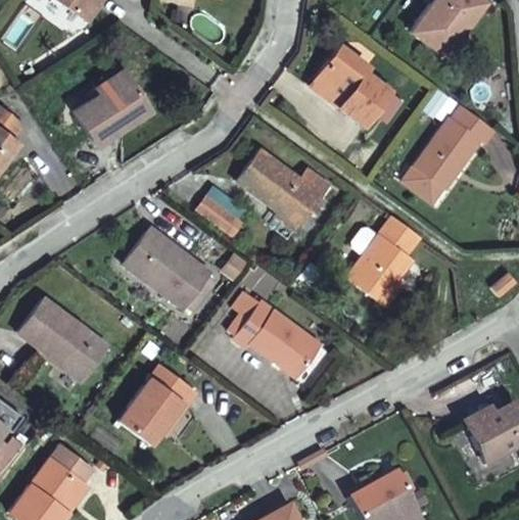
[(67,0),(90,15),(99,0),(67,0)]
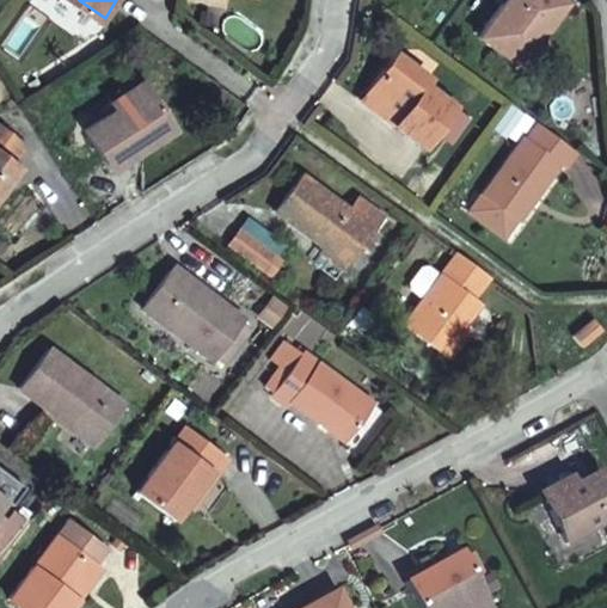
[(116,0),(105,18),(110,22),(124,0),(116,0)]
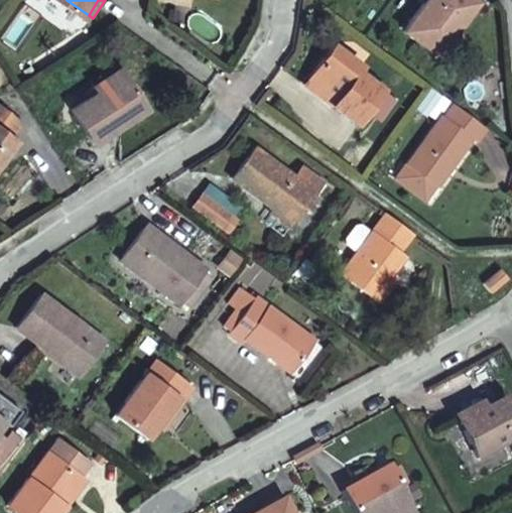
[(449,34),(454,37),(480,0),(429,0),(401,39),(430,60),(449,34)]
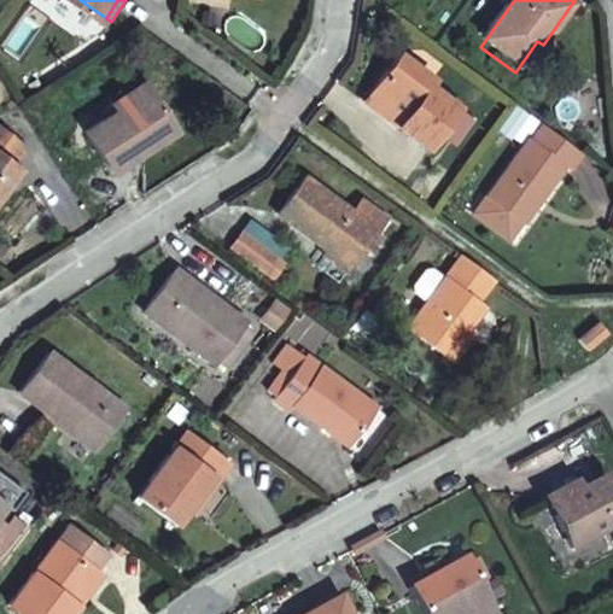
[(521,76),(543,45),(537,41),(515,72),(521,76)]
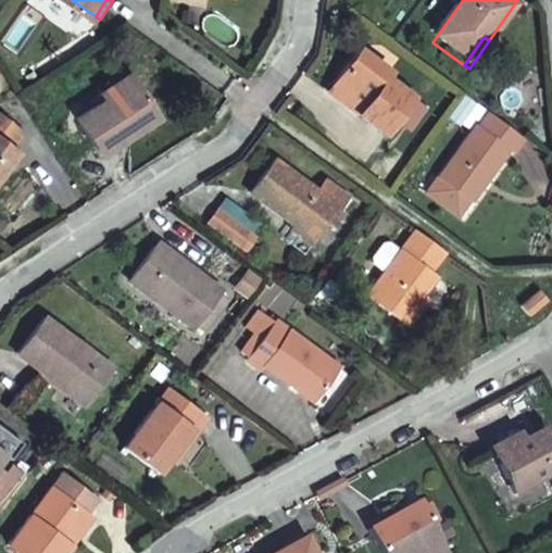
[(393,74),(363,51),(337,84),(365,105),(360,114),(387,135),(414,100),(389,80),(393,74)]
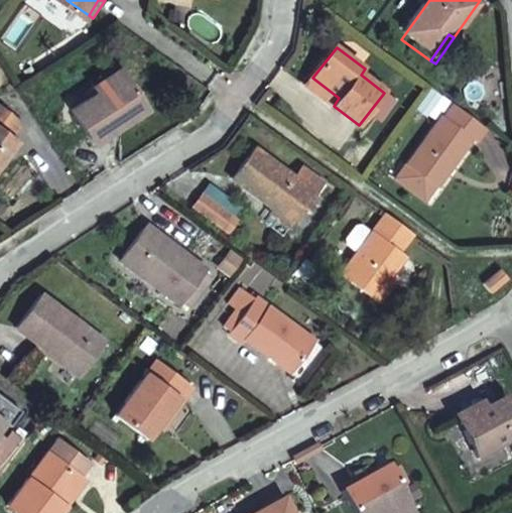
[(124,67),(97,84),(102,92),(78,108),(86,122),(98,142),(150,108),(124,67)]
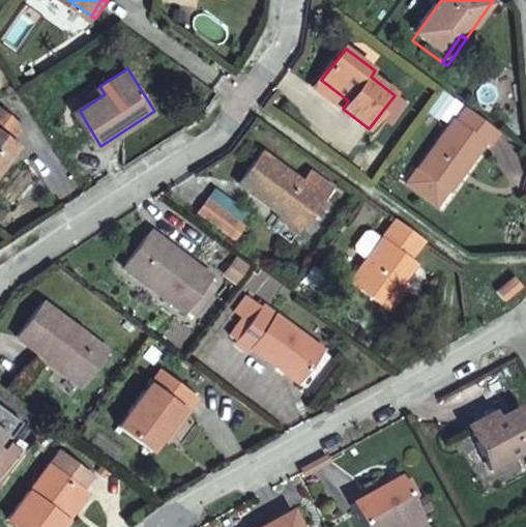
[(105,94),(99,86),(74,103),(80,111),(105,94)]
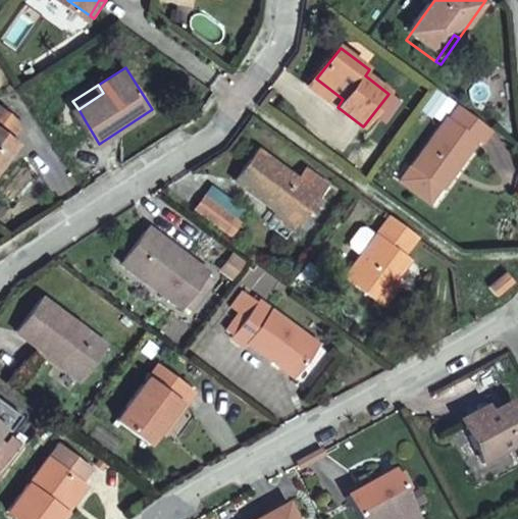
[(496,126),(461,101),(452,114),(450,113),(416,161),(446,185),(459,165),(462,166),(481,140),(485,143),(496,126)]
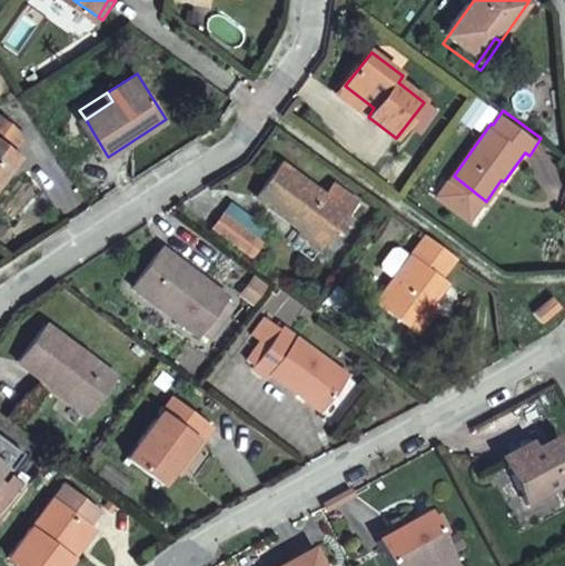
[(33,135),(2,112),(0,113),(0,190),(26,155),(21,151),(33,135)]
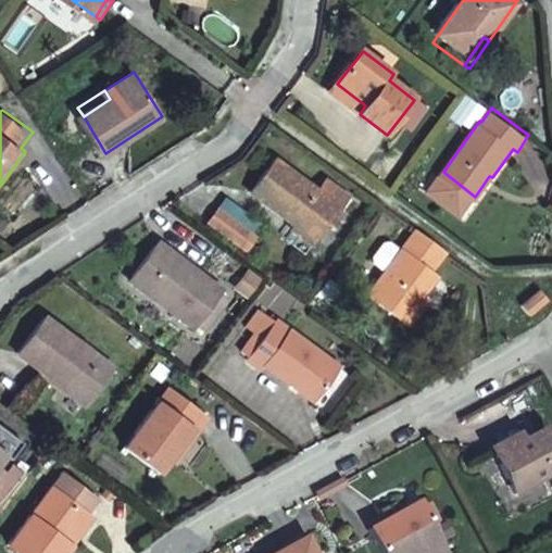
[(339,204),(273,154),(249,187),(314,237),(339,204)]
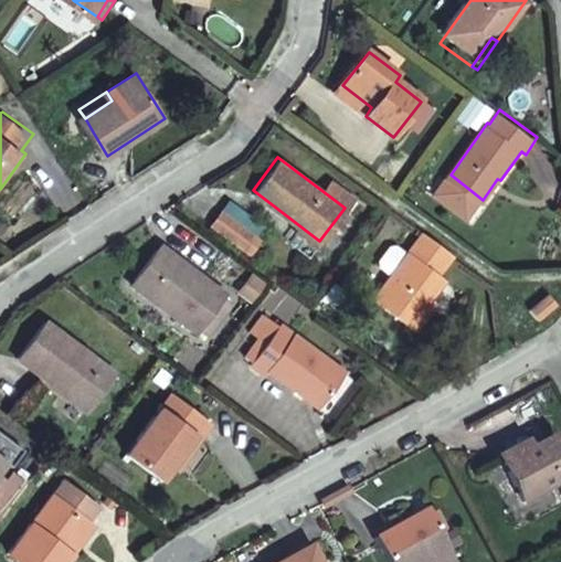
[(224,211),(214,224),(246,247),(256,234),(224,211)]
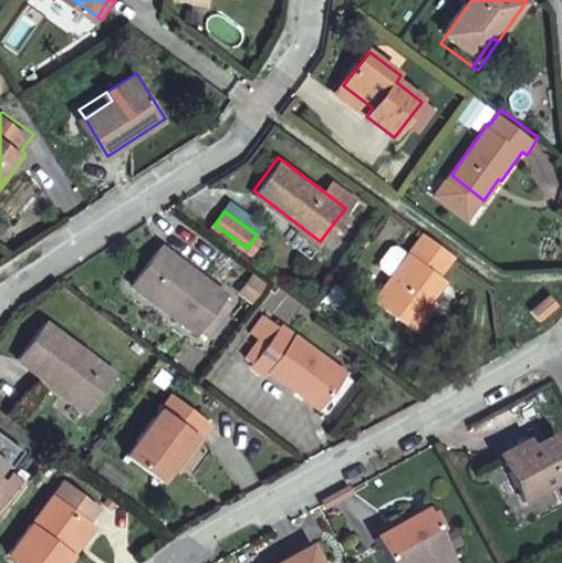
[(423,231),(407,252),(391,273),(372,298),(415,330),(430,309),(425,304),(432,294),(445,277),(437,271),(451,252),(423,231)]
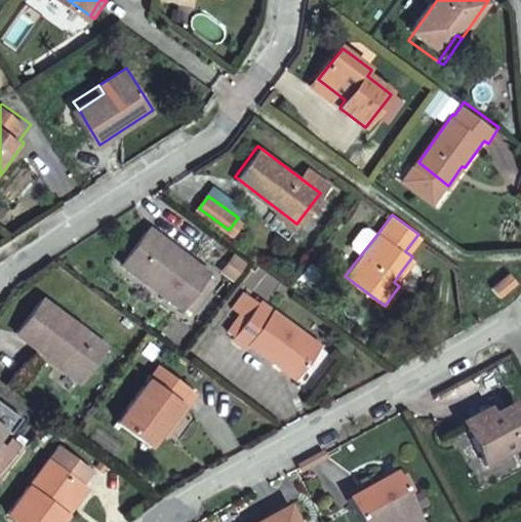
[(352,246),(362,253),(377,234),(366,226),(361,227),(351,240),(352,246)]
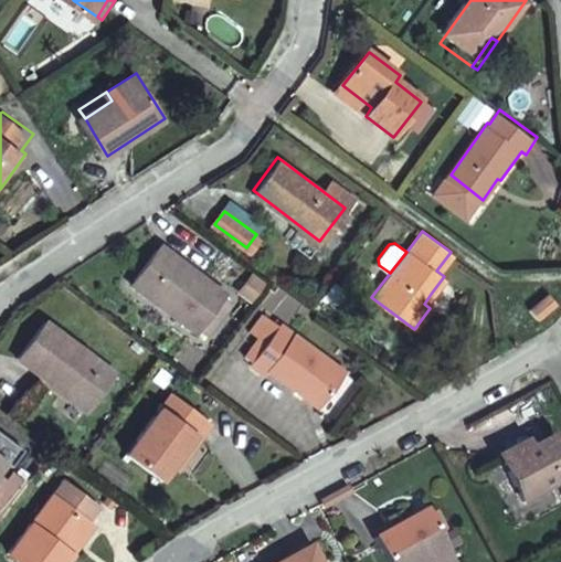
[(134,285),(197,331),(225,292),(162,245),(134,285)]
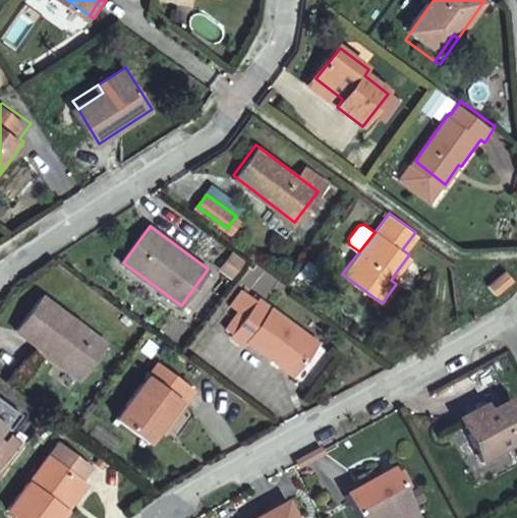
[(208,269),(181,305),(187,309),(213,273),(208,269)]
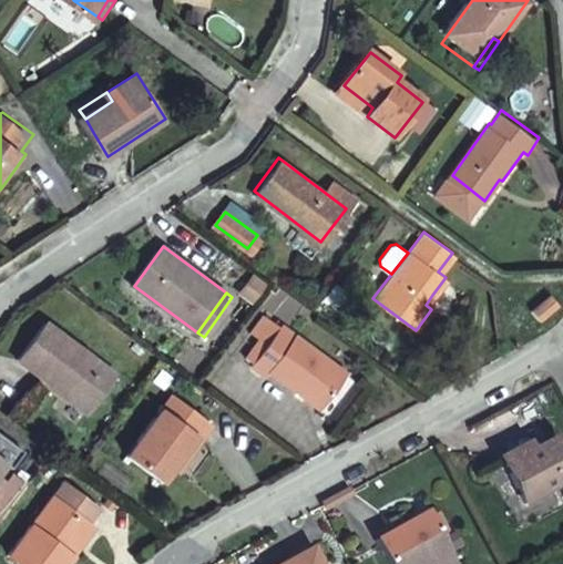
[(542,318),(561,303),(553,293),(534,308),(542,318)]
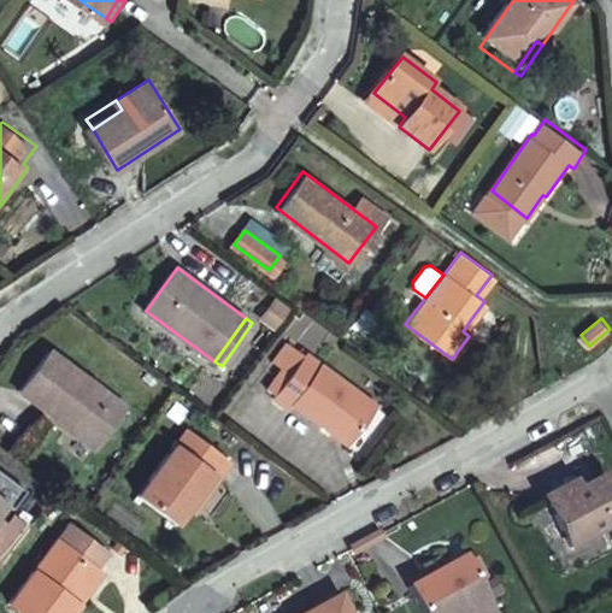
[(463,331),(469,336),(476,325),(470,320),(463,331)]
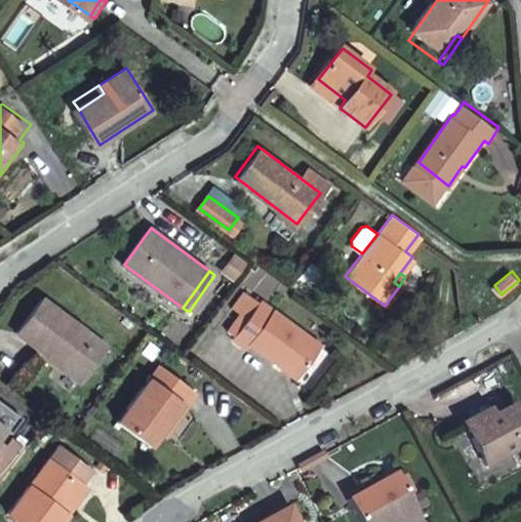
[(14,329),(59,363),(64,358),(84,373),(107,343),(40,294),(14,329)]
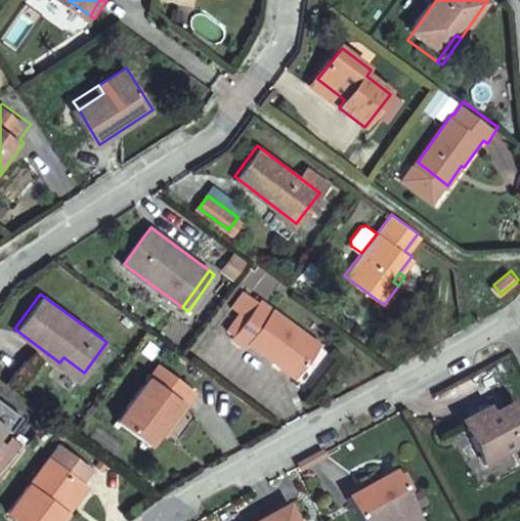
[(319,342),(259,298),(232,334),(247,345),(251,340),(297,373),(319,342)]
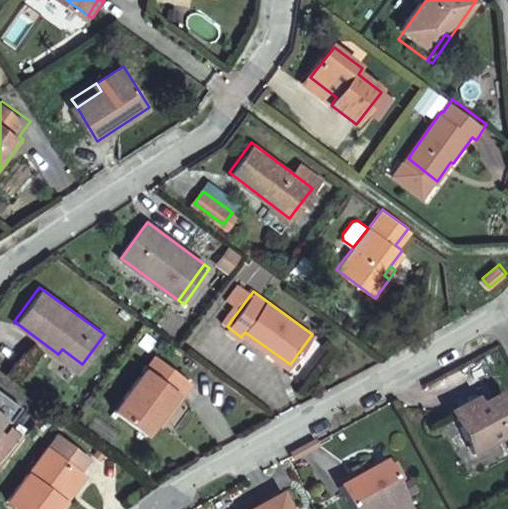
[(62,349),(58,354),(67,361),(79,369),(82,364),(62,349)]
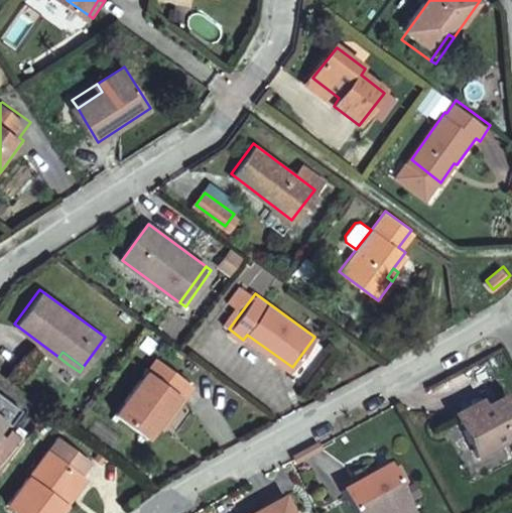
[(148,434),(150,432),(179,393),(185,397),(194,385),(165,365),(163,363),(156,358),(117,411),(148,434)]
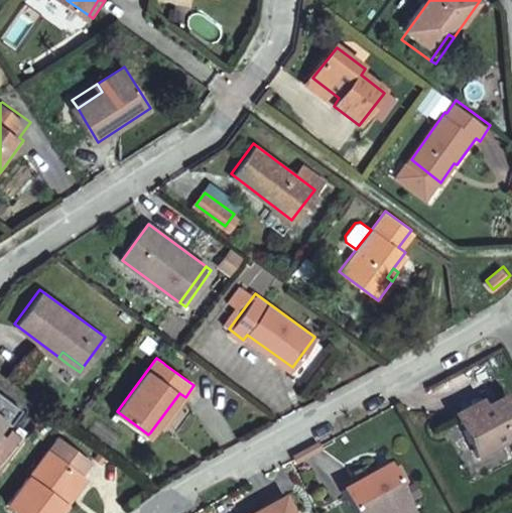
[(0,423),(6,415),(12,420),(23,405),(0,386),(0,423)]
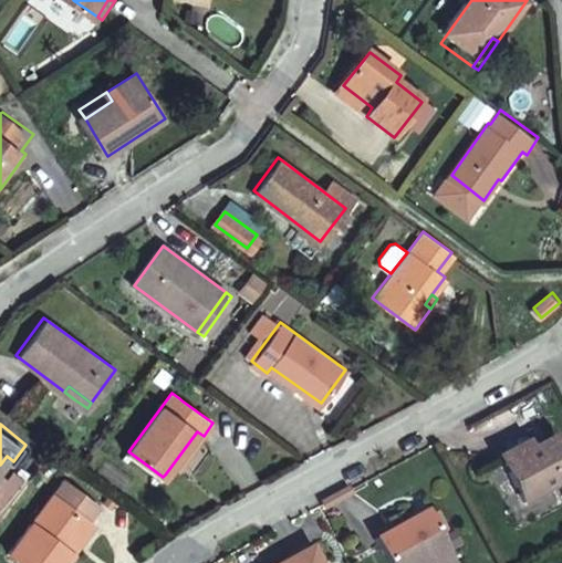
[(197,431),(165,475),(173,480),(204,436),(197,431)]
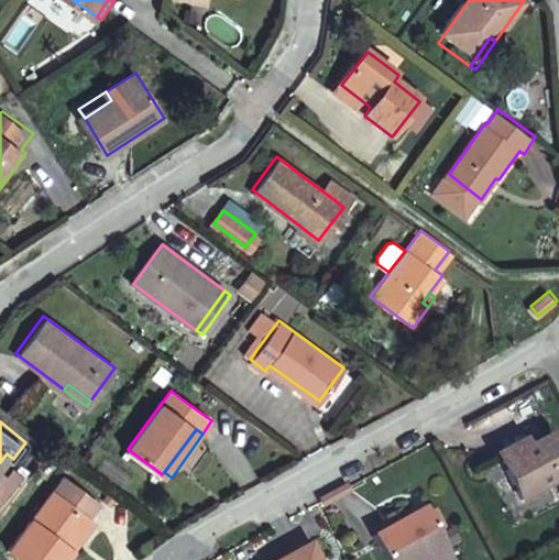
[(7,453),(0,462),(0,513),(31,471),(13,459),(7,453)]
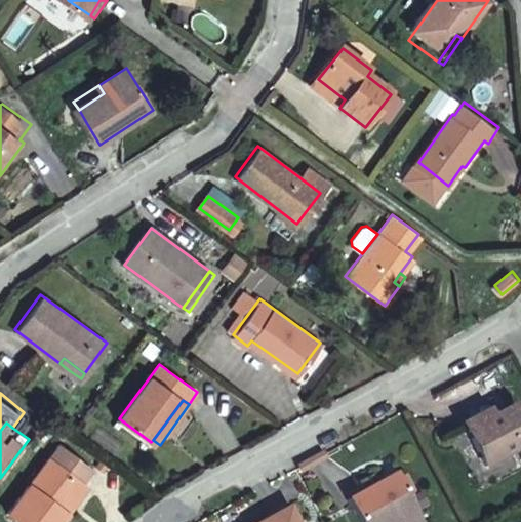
[(520,434),(517,427),(496,438),(497,440),(486,444),(482,437),(468,444),(488,486),(520,470),(520,434)]
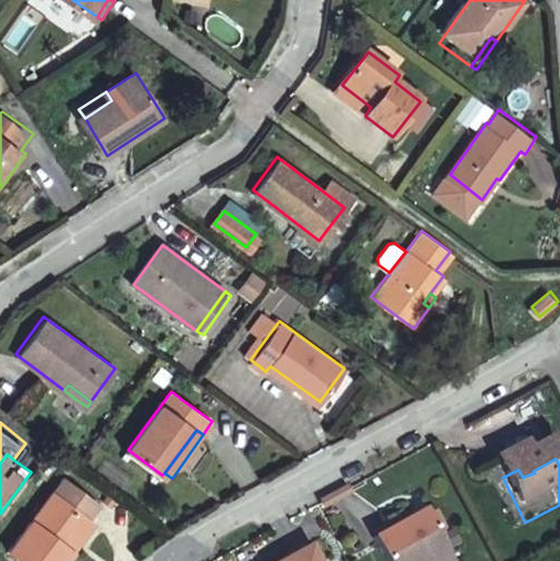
[(535,473),(534,471),(530,464),(518,470),(523,477),(535,473)]
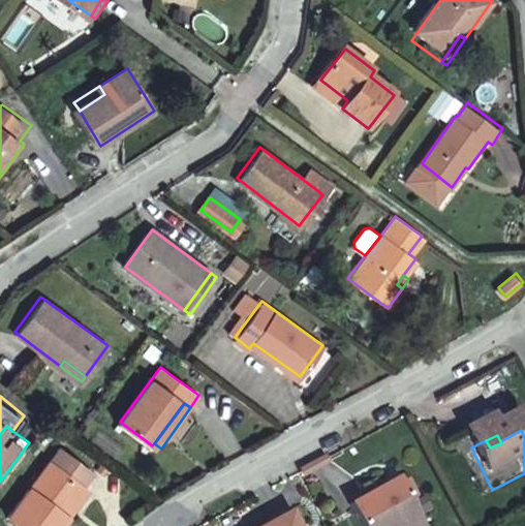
[(82,482),(87,486),(98,470),(59,441),(8,511),(28,525),(57,525),(68,512),(63,508),(82,482)]
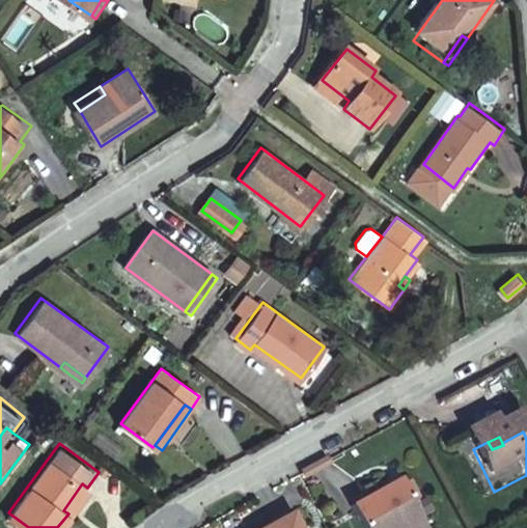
[(397,527),(420,517),(400,477),(352,504),(364,527),(397,527)]
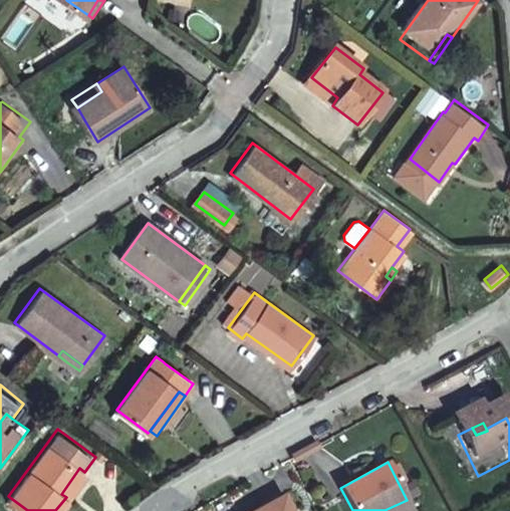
[(66,497),(84,472),(79,468),(61,494),(66,497)]
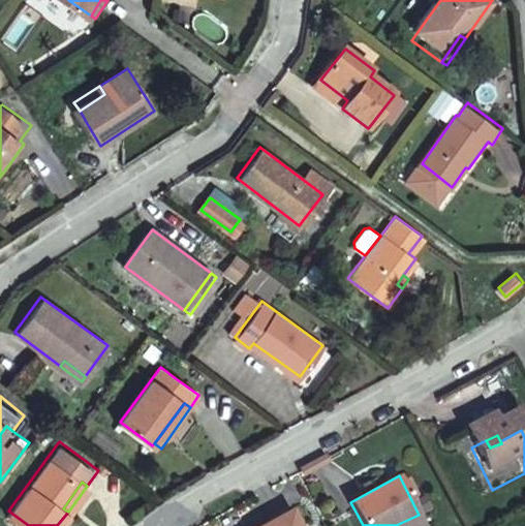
[(268,525),(301,525),(292,512),(268,525)]
